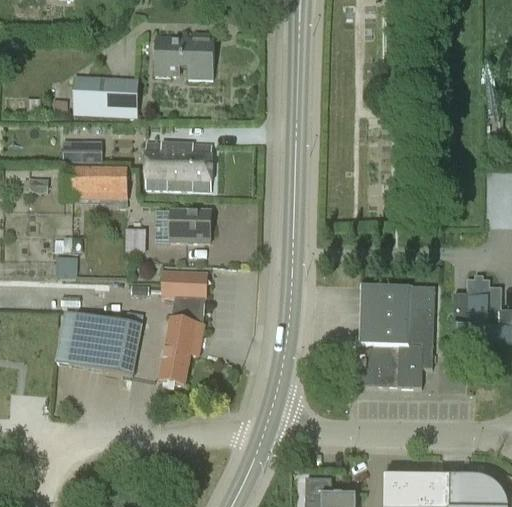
[(188,68),(188,78),(213,79),(214,39),(209,38),(209,33),(193,33),(193,37),(156,36),(155,75),(179,76),(180,67),(188,68)]
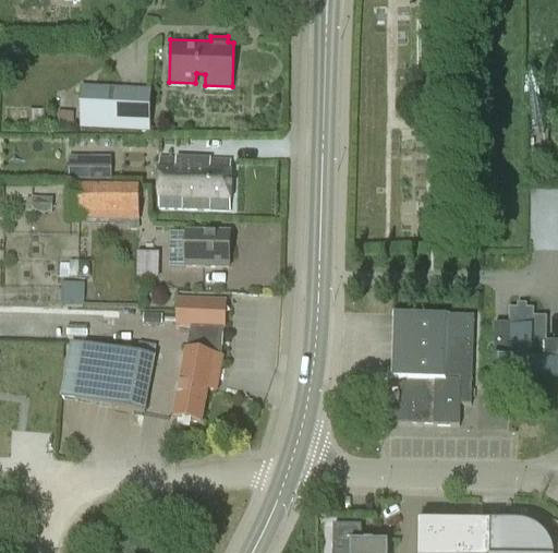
[(84,82),(81,124),(149,129),(152,86),(84,82)]
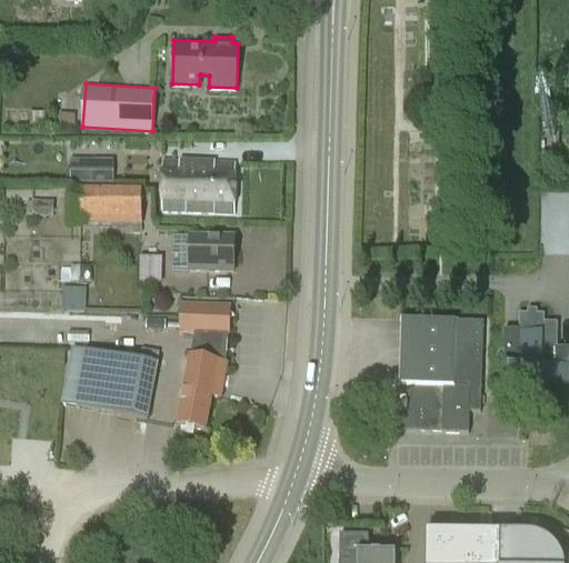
[(213,210),(233,211),(235,160),(215,158),(163,157),(161,209),(187,209),(187,211),(213,211),(213,210)]
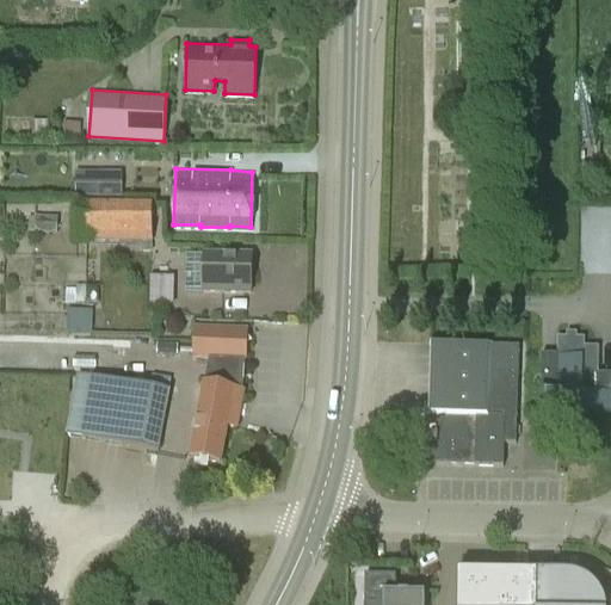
[(76,170),(76,196),(100,197),(100,170),(76,170)]
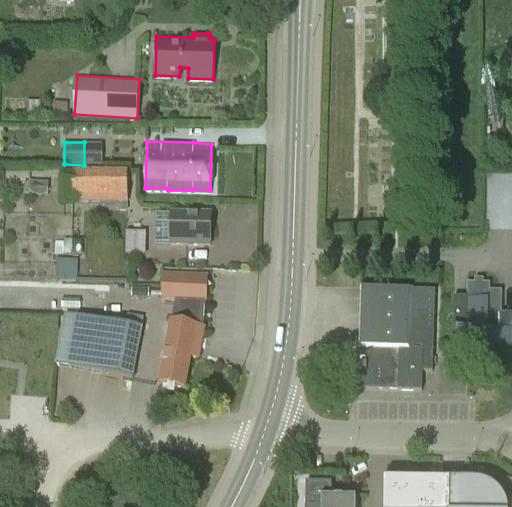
[(64,164),(63,196),(127,198),(128,166),(84,165),(64,164)]
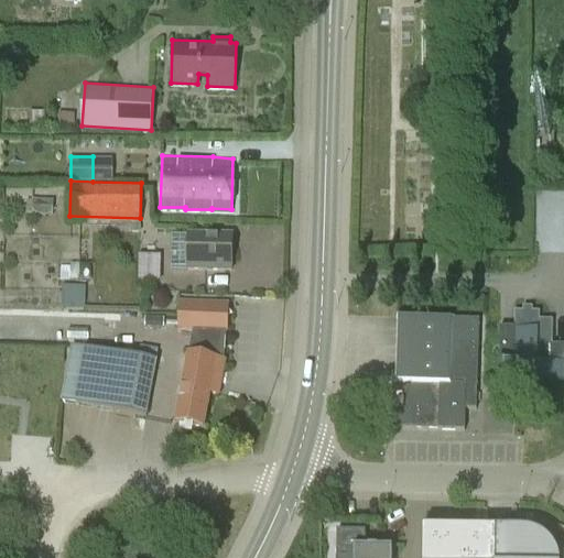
[(187,240),(171,240),(170,263),(187,263),(187,265),(231,266),(232,231),(188,230),(187,240)]
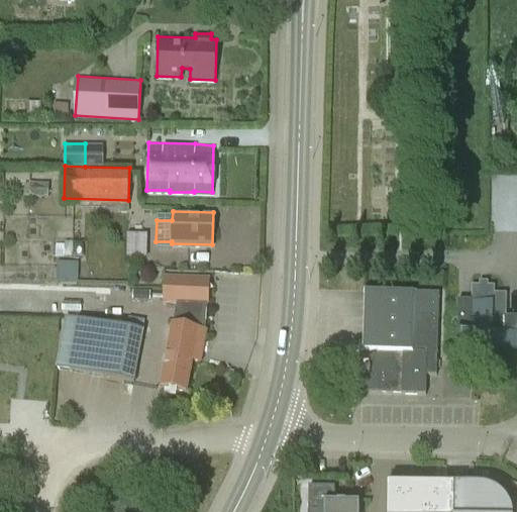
[(127,228),(127,252),(146,253),(147,228),(127,228)]
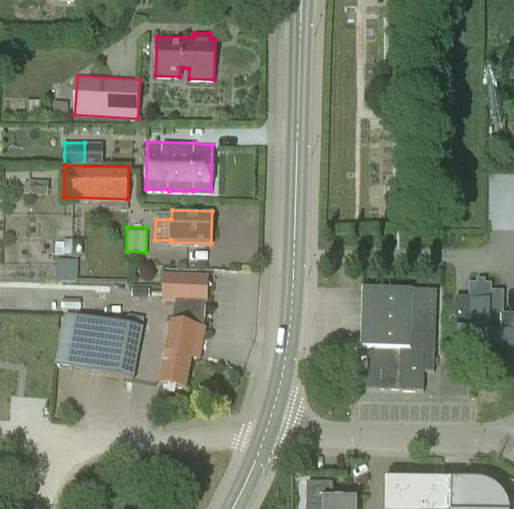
[(176,297),(160,383),(185,387),(191,355),(199,357),(205,326),(204,326),(206,298),(207,299),(209,274),(165,272),(163,296),(176,297)]
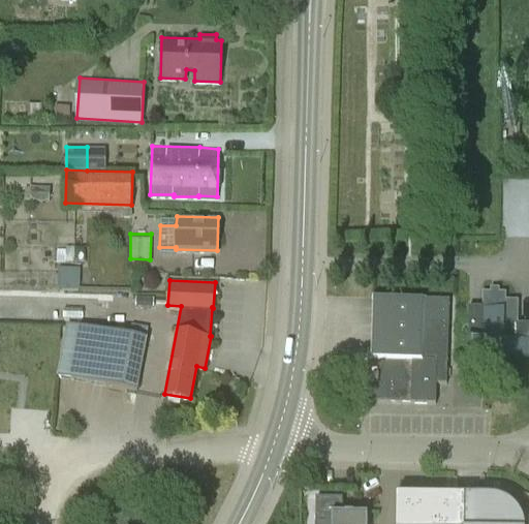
[(469,304),(468,353),(528,355),(528,320),(518,320),(518,297),(506,297),(506,289),(483,288),(483,304),(469,304)]
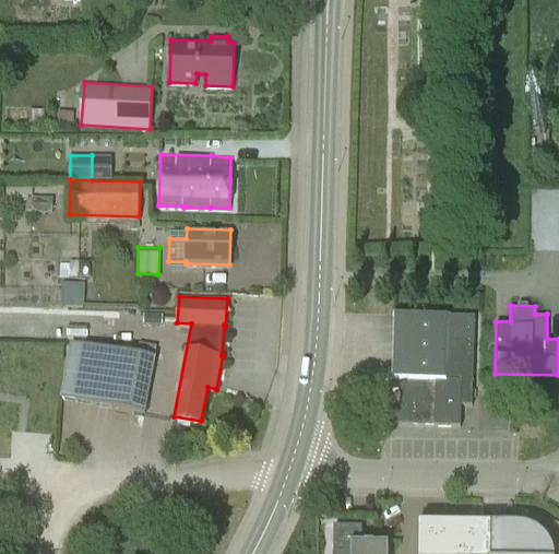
[(475,314),(395,311),(393,377),(401,378),(400,395),(390,395),(390,422),(460,424),(461,402),(472,402),(475,314)]
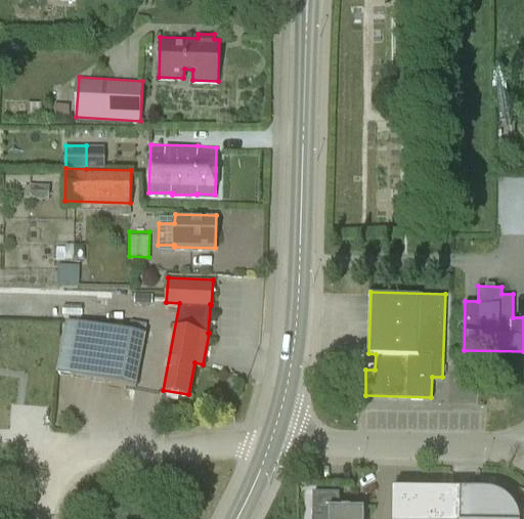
[(68,321),(58,370),(134,385),(144,334),(146,321),(131,318),(128,331),(80,320),(79,325),(68,321)]
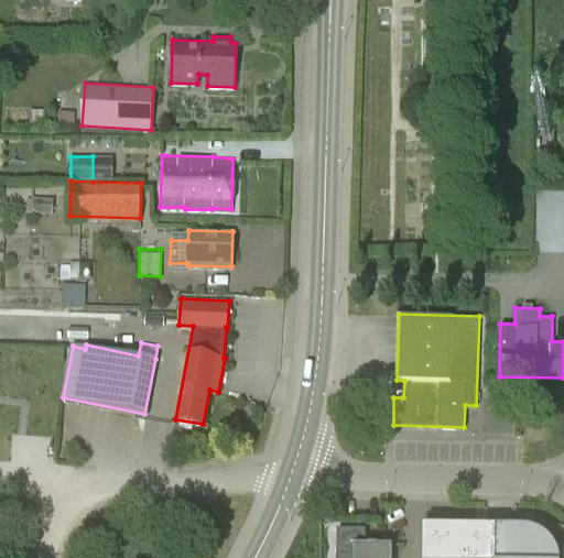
[(423,525),(422,557),(496,557),(497,526),(423,525)]
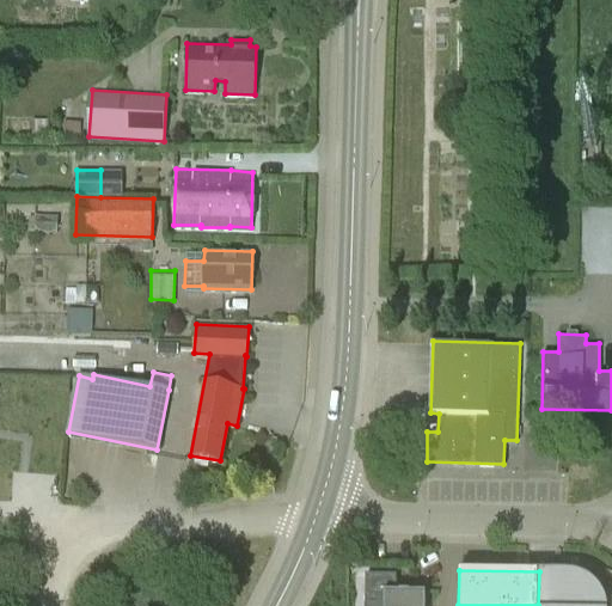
[(607,605),(607,604),(607,603),(606,600),(606,598),(605,597),(604,594),(603,593),(601,591),(600,589),(599,587),(598,586),(597,585),(595,583),(593,581),(592,580),(589,579),(587,577),(585,576),(582,575),(580,574),(577,574),(575,573),(574,573),(569,573),(539,571),(538,605),(607,605)]
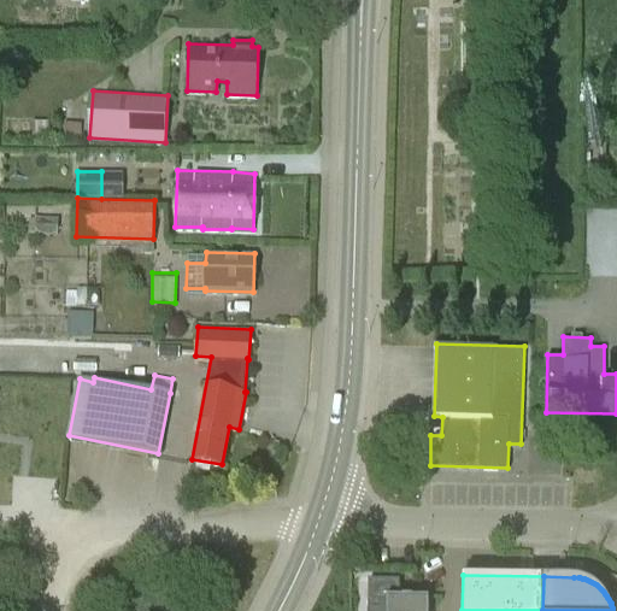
[(428,610),(429,598),(413,598),(413,597),(404,597),(404,598),(399,598),(400,579),(369,577),(368,610),(428,610)]
